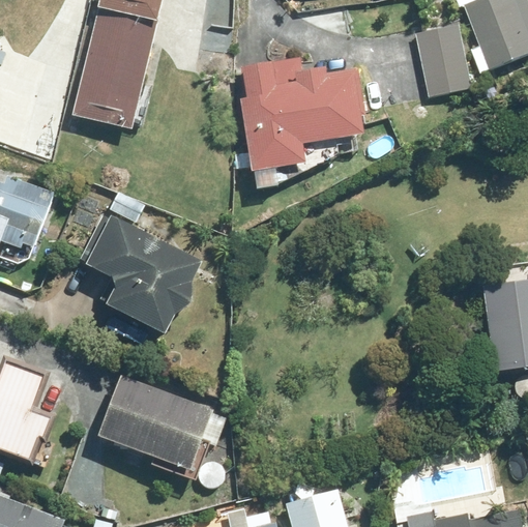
[(97,0),(97,6),(155,21),(159,0),(97,0)]
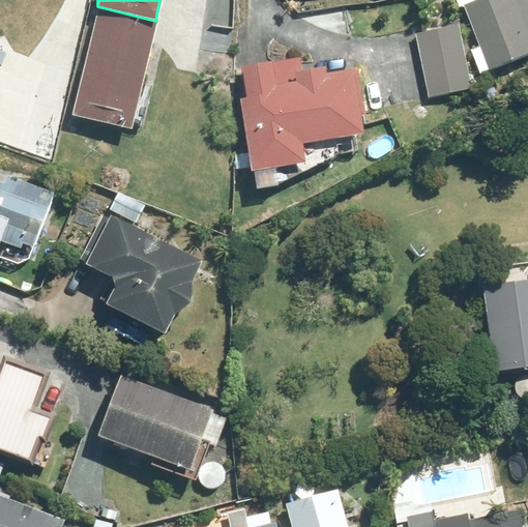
[(418,0),(407,0),(405,0),(407,12),(420,10),(418,0)]
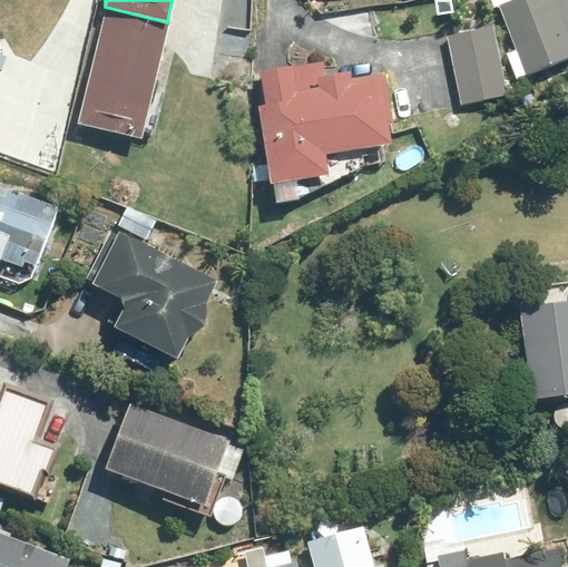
[(516,54),(508,57),(516,77),(567,57),(567,7),(565,0),(490,0),(495,10),(499,8),(516,54)]
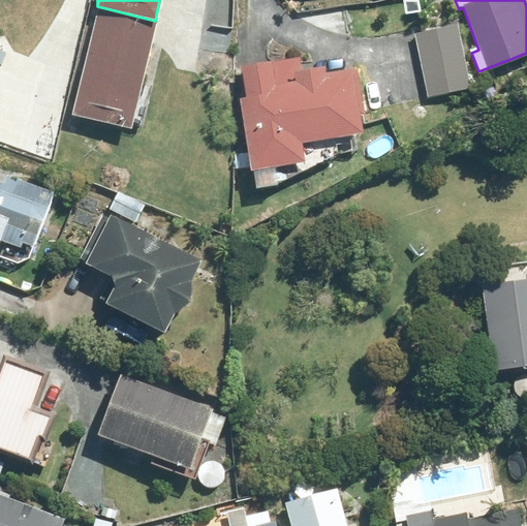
[(97,6),(70,118),(129,131),(155,21),(97,6)]
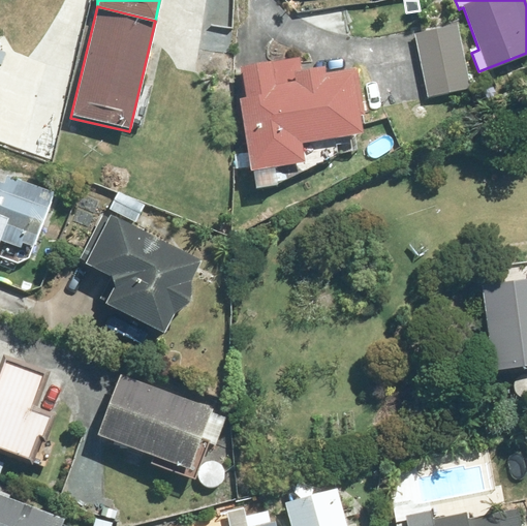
[(458,28),(415,36),(429,99),(445,95),(450,113),(474,107),(458,28)]
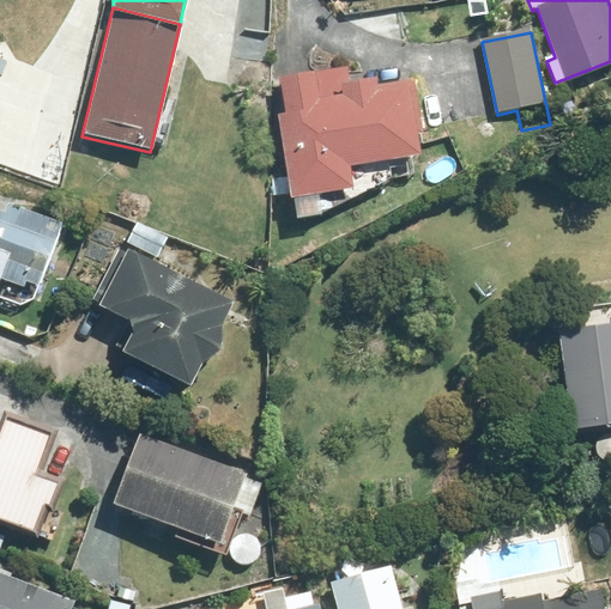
[(321,214),(318,192),(350,187),(346,162),(418,151),(416,134),(422,133),(413,78),(374,84),(373,79),(350,83),(349,71),(314,74),(315,72),(279,78),(284,115),(277,116),(290,196),(292,196),(296,219),(321,214)]
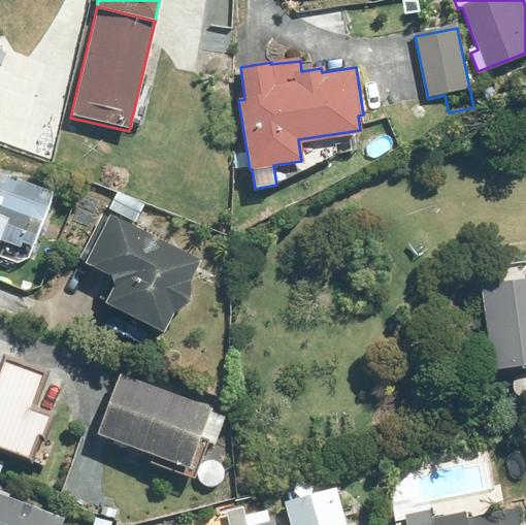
[(37,98),(22,157),(43,163),(59,103),(37,98)]
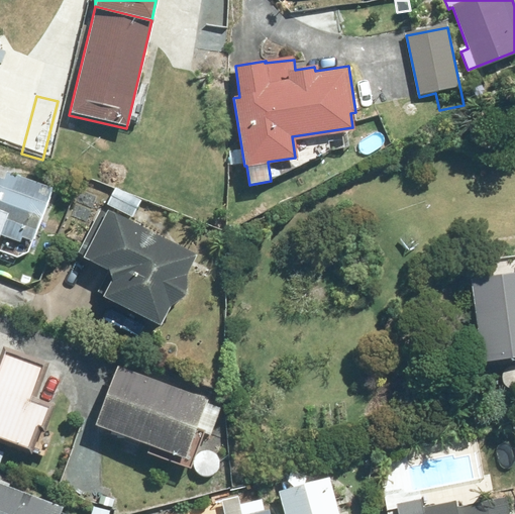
[(365,145),(372,157),(384,148),(377,137),(365,145)]
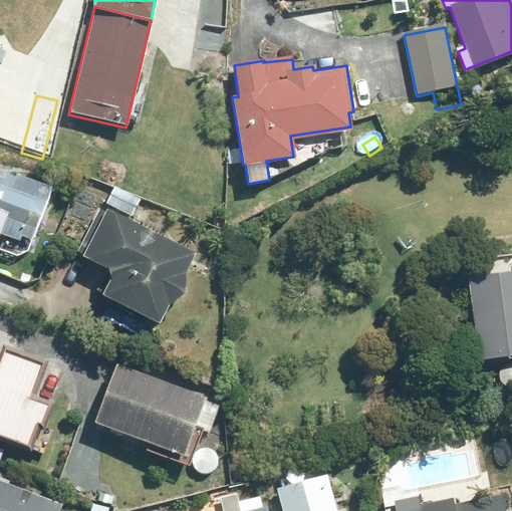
[(0,233),(19,240),(21,236),(31,240),(51,188),(6,171),(3,179),(0,178),(0,233)]
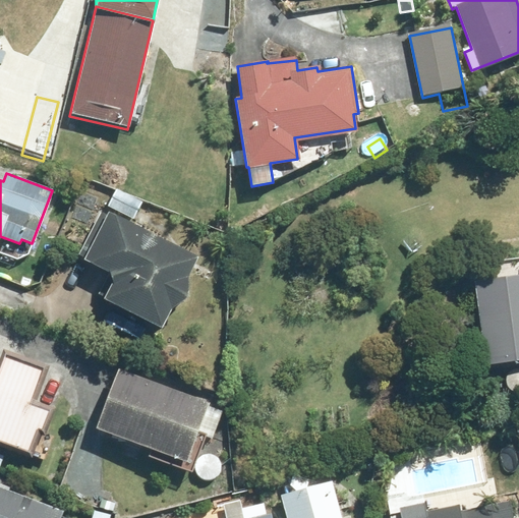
[(83,257),(83,260),(109,272),(105,279),(110,281),(102,298),(160,327),(170,305),(185,295),(185,277),(195,255),(107,212),(96,236),(91,233),(79,255),(83,257)]
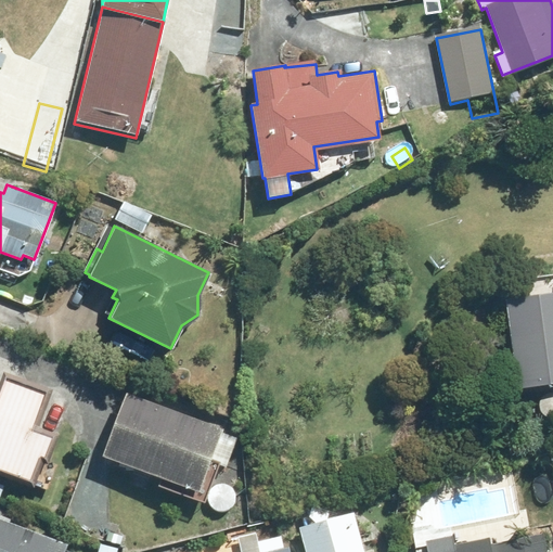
[(552,291),(504,299),(517,388),(552,382),(552,291)]
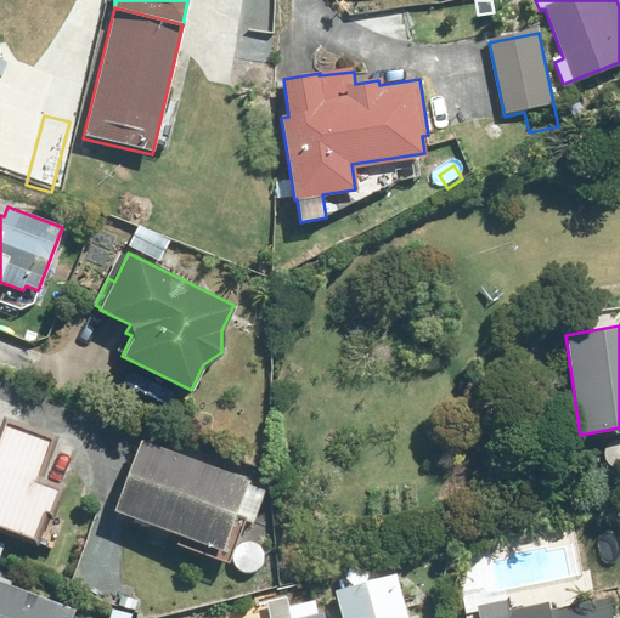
[(12,420),(0,454),(0,520),(44,537),(54,508),(61,510),(69,487),(46,478),(61,437),(12,420)]
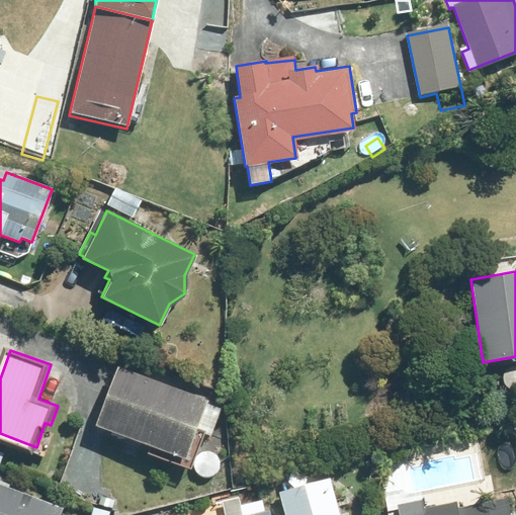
[(216,398),(124,365),(104,423),(107,424),(105,429),(154,446),(153,449),(198,465),(210,428),(212,429),(220,409),(212,407),(216,398)]
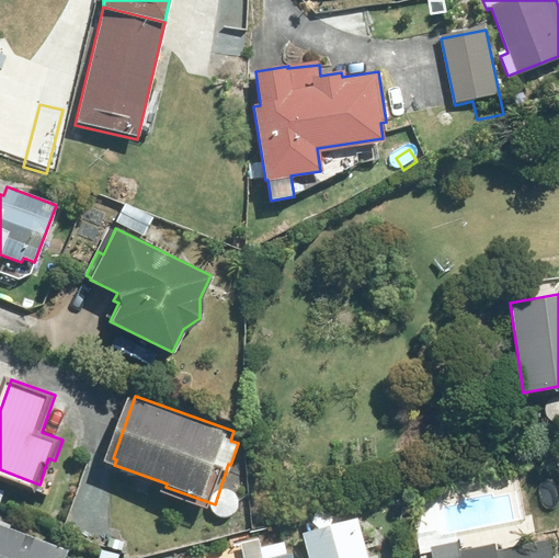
[(308,534),(315,557),(374,557),(362,516),(308,534)]
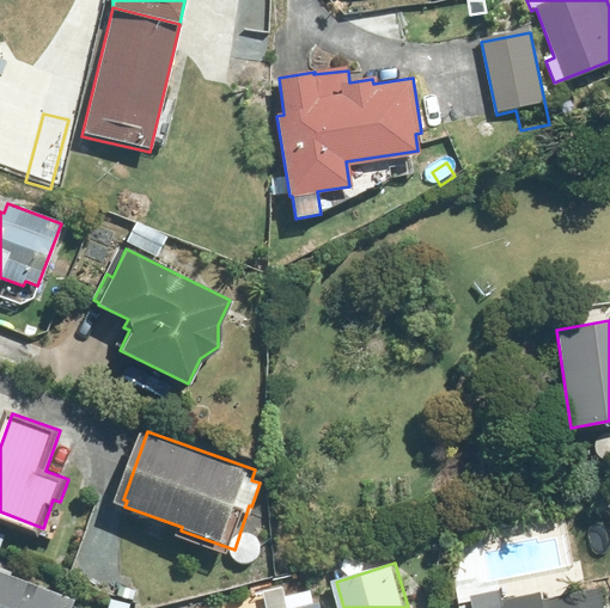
[(77,607),(80,599),(48,587),(52,576),(28,567),(24,578),(0,569),(0,607),(77,607)]
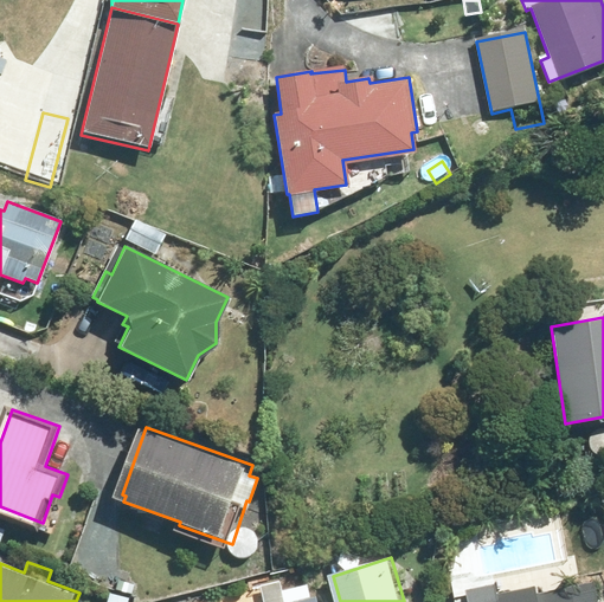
[(129,582),(126,590),(135,594),(139,586),(129,582)]
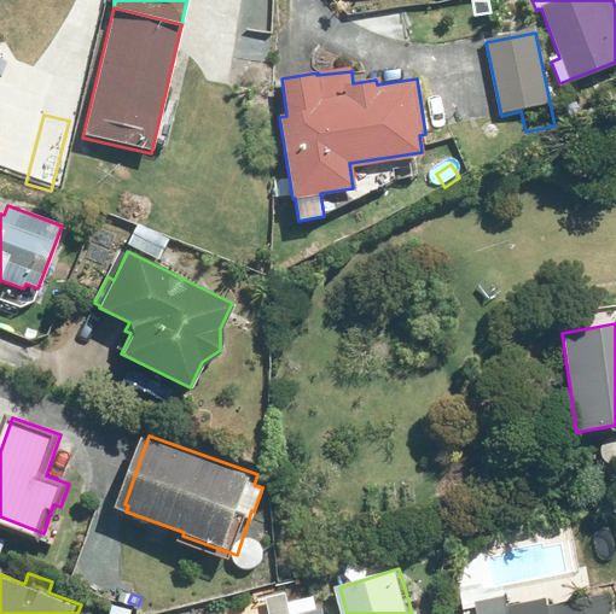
[(330,613),(329,608),(321,610),(319,596),(294,602),(296,613),(330,613)]
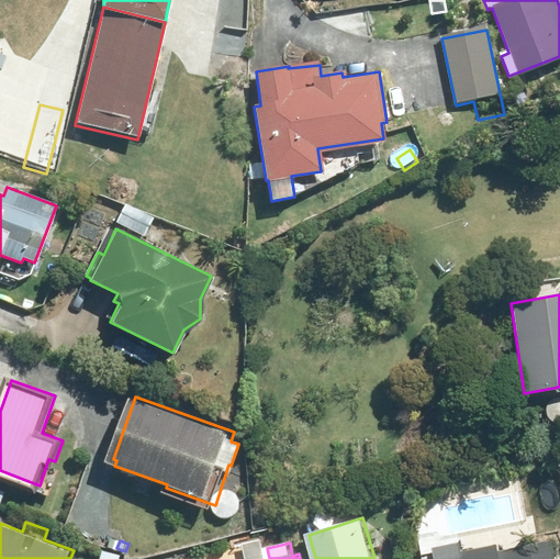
[(551,558),(549,543),(496,552),(495,548),(460,555),(458,546),(432,550),(433,558),(551,558)]
